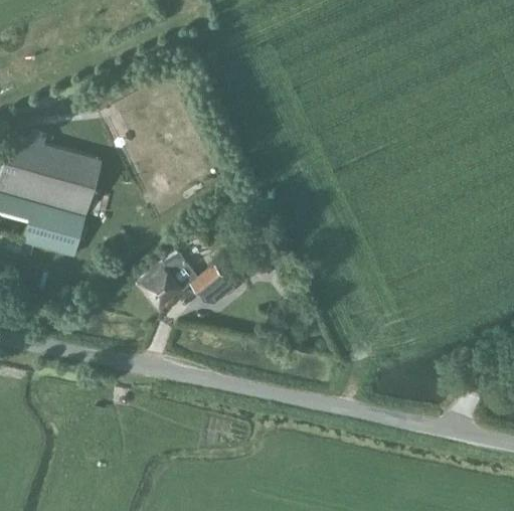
[(108,111),(100,114),(112,140),(111,141),(156,139),(172,132),(169,124),(186,123),(178,106),(178,107),(170,91),(156,91),(160,99),(151,103),(139,103),(139,105),(123,106),(123,110),(108,111)]
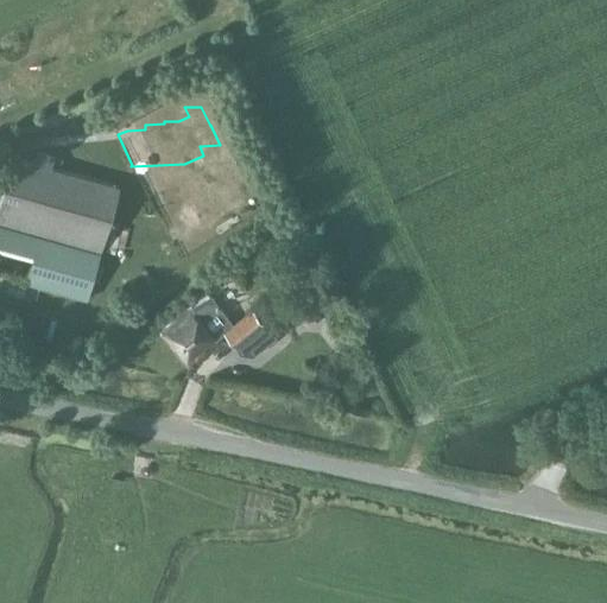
[(0,254),(35,264),(27,289),(88,305),(94,280),(101,256),(112,219),(121,191),(54,171),(56,159),(38,154),(35,165),(14,160),(6,189),(0,208),(0,254)]
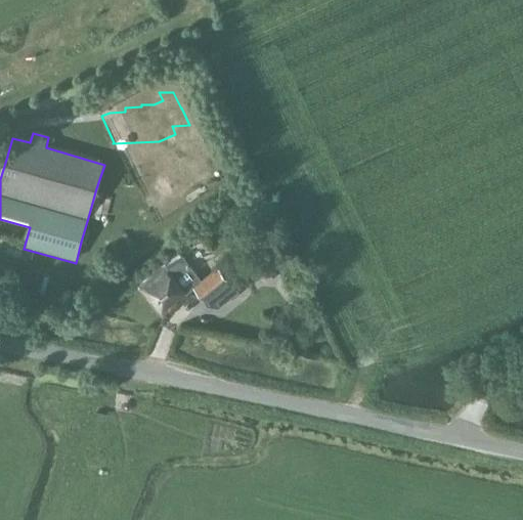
[(282,243),(261,262),(275,278),(297,259),(282,243)]
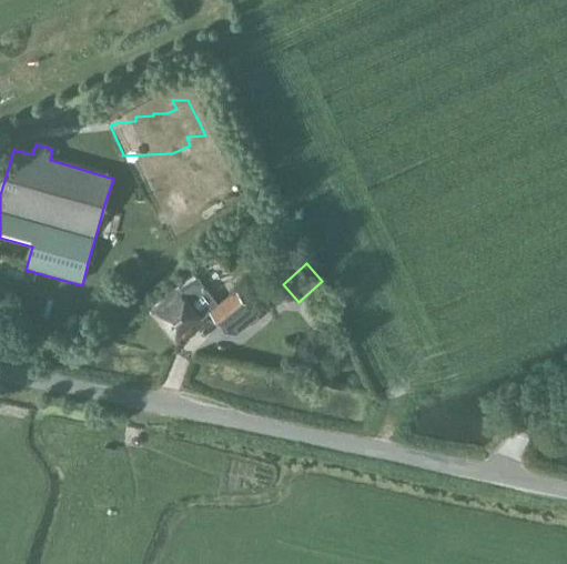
[(202,321),(211,314),(219,308),(198,279),(176,292),(151,313),(174,343),(202,321)]
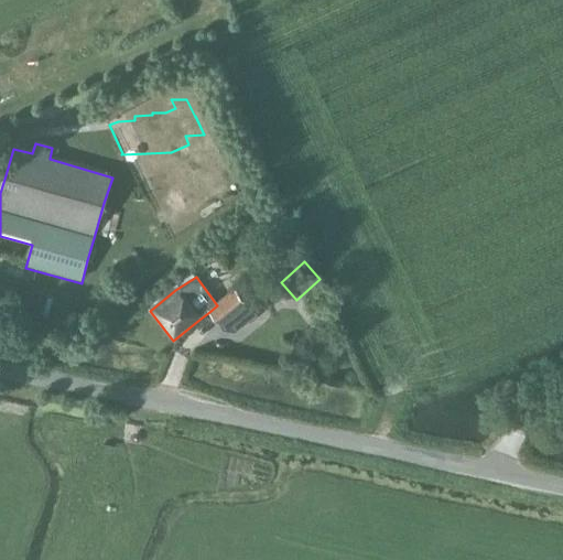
[(217,305),(209,312),(220,325),(246,304),(235,291),(217,305)]
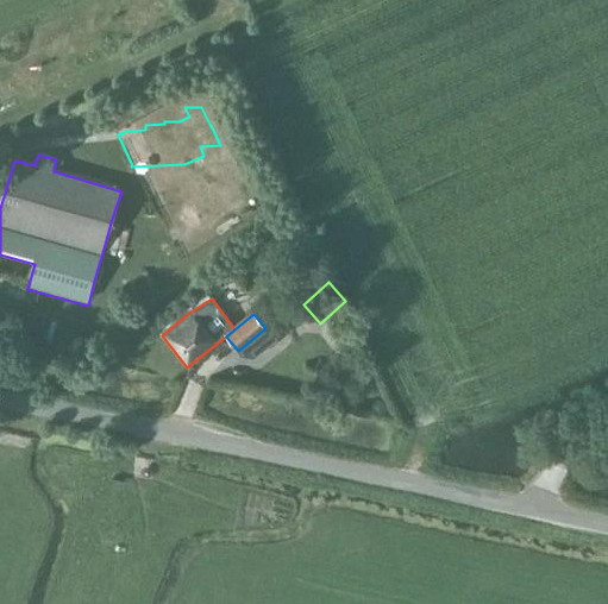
[(110,334),(117,345),(135,333),(127,322),(110,334)]
